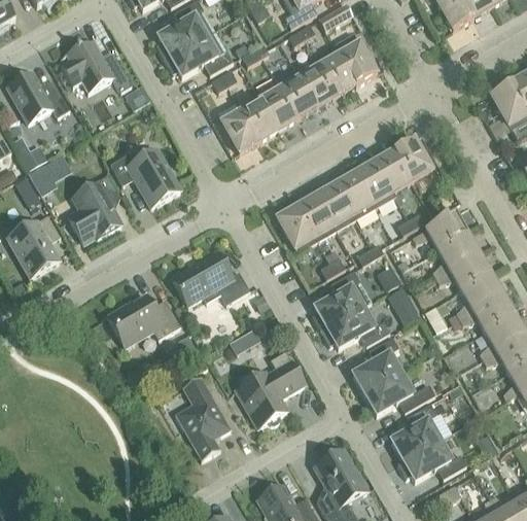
[(0,0),(0,29),(9,25),(8,23),(15,19),(5,0),(0,0)]
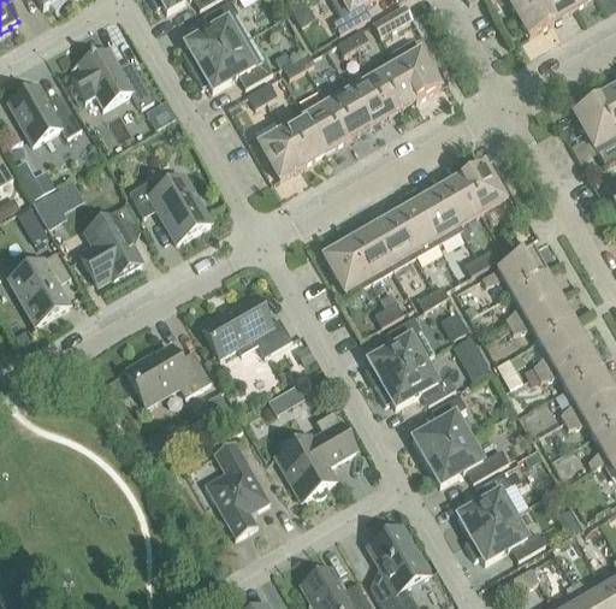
[(39,0),(43,7),(49,4),(55,10),(64,0),(39,0)]
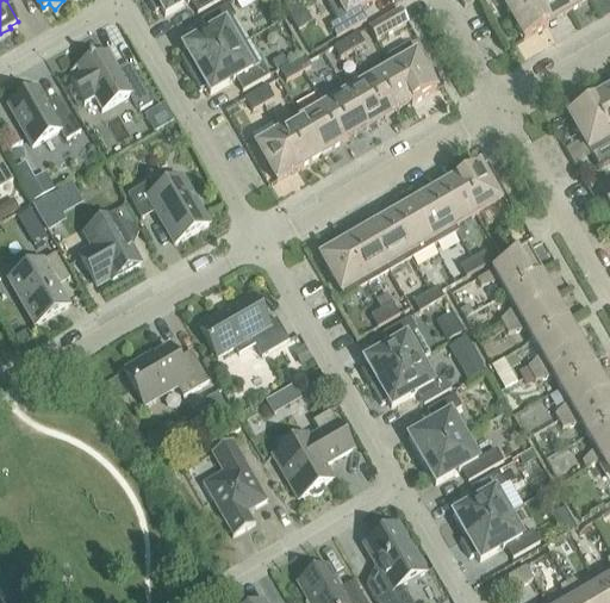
[(159,0),(165,11),(184,0),(193,0),(198,8),(212,0),(159,0)]
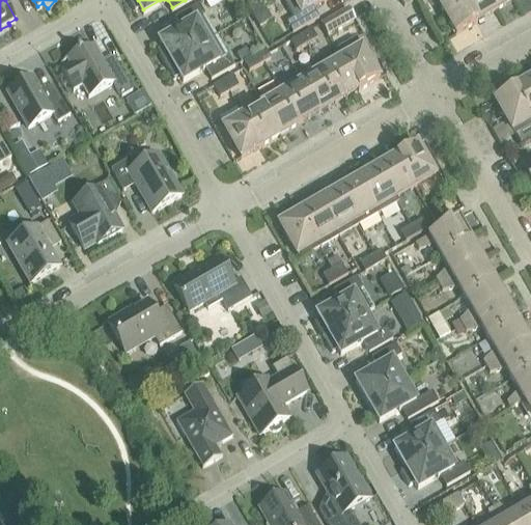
[(171,57),(217,30),(200,0),(197,0),(175,12),(182,24),(160,36),(171,57)]
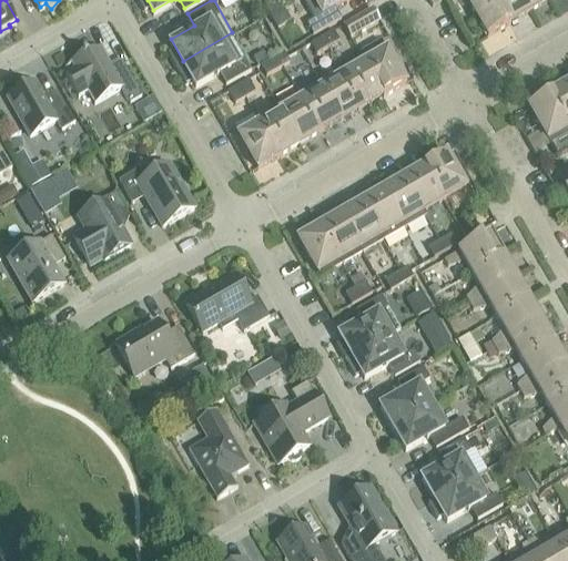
[(264,0),(271,11),(281,4),(279,0),(264,0)]
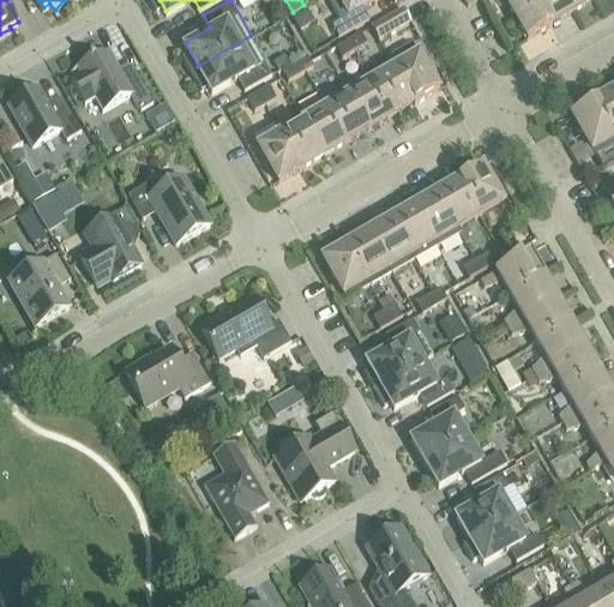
[(341,0),(348,11),(367,0),(341,0)]
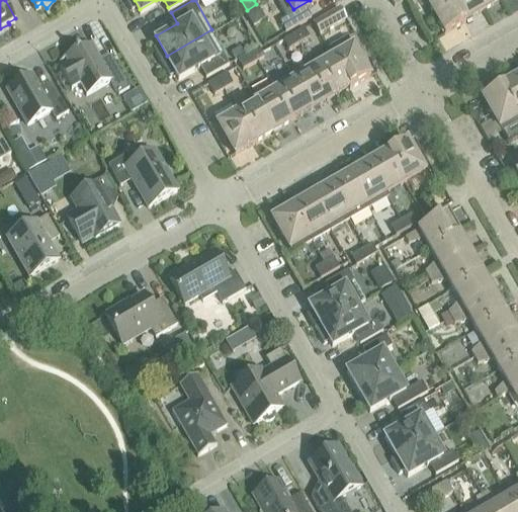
[(464,17),(454,0),(428,0),(445,29),(464,17)]
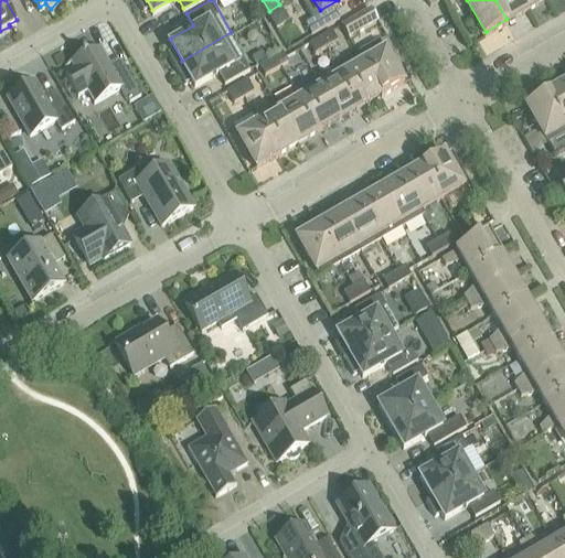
[(496,0),(507,19),(508,19),(508,18),(528,6),(524,0),(496,0)]
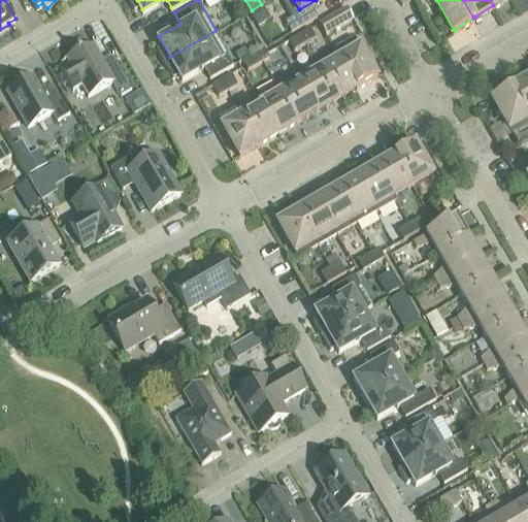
[(325,30),(335,25),(353,14),(347,3),(319,20),(325,30)]
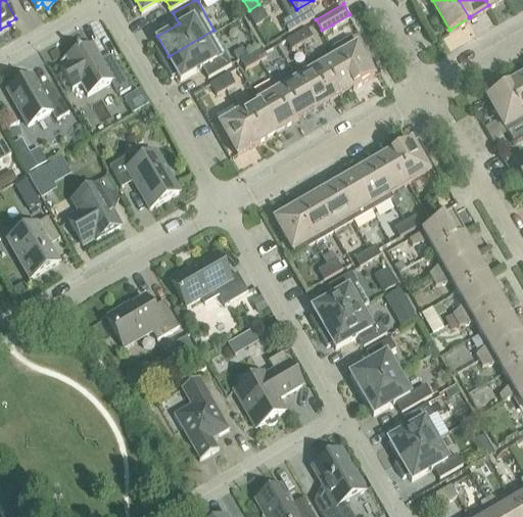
[(282,17),(288,28),(298,22),(291,11),(282,17)]
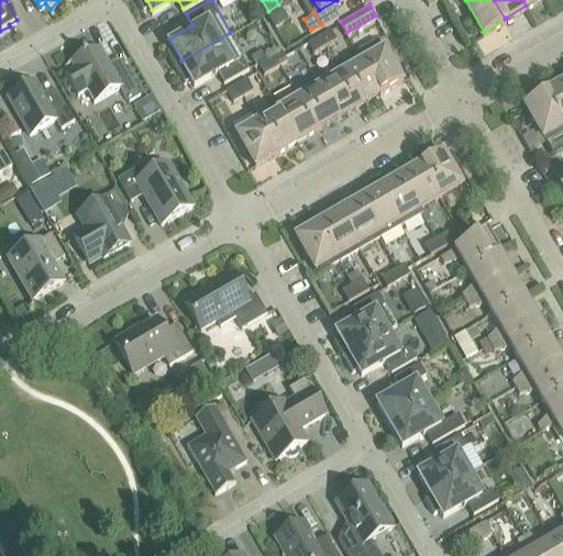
[(319,32),(326,43),(337,36),(331,25),(319,32)]
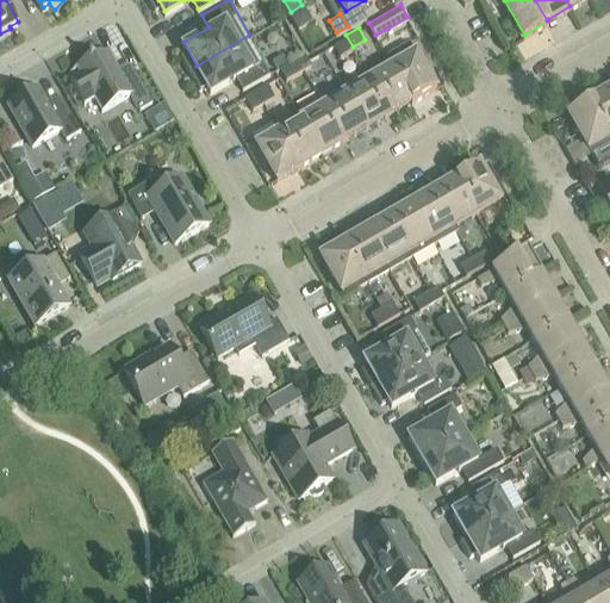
[(271,72),(262,58),(249,35),(197,66),(210,89),(236,74),(243,87),(271,72)]
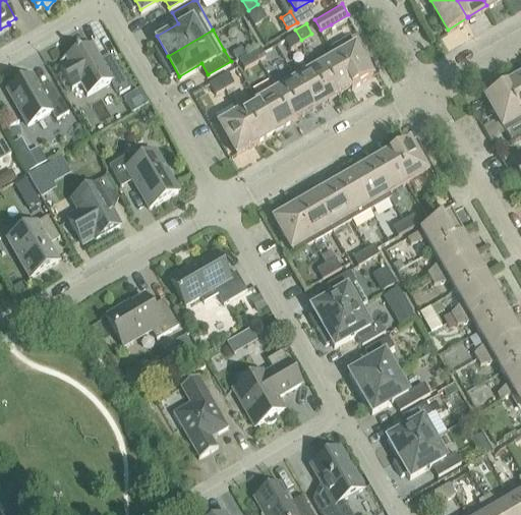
[(301,40),(295,30),(285,36),(290,46),(301,40)]
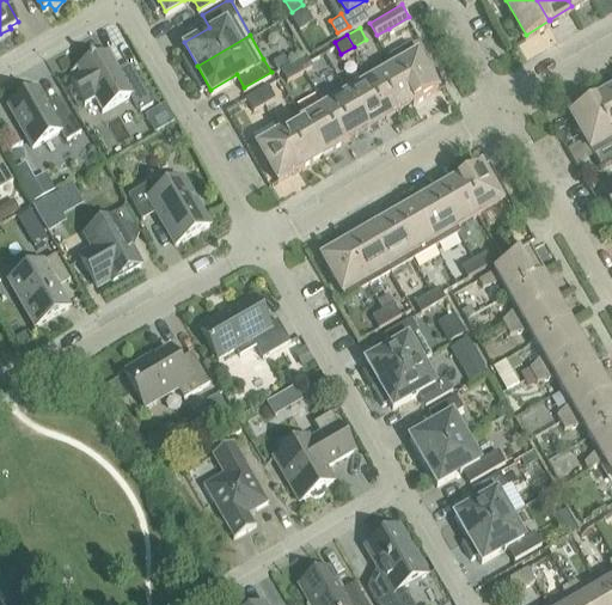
[(438,85),(410,38),(387,53),(393,62),(414,99),(438,85)]
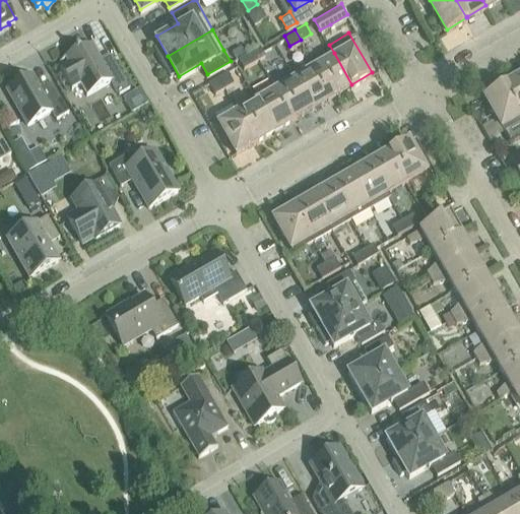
[(101,56),(92,41),(93,41),(92,40),(79,47),(78,45),(59,56),(59,58),(66,53),(70,59),(61,64),(60,63),(59,63),(72,85),(73,84),(72,83),(81,78),(87,89),(86,90),(86,91),(112,77),(120,90),(130,84),(111,50),(101,56)]
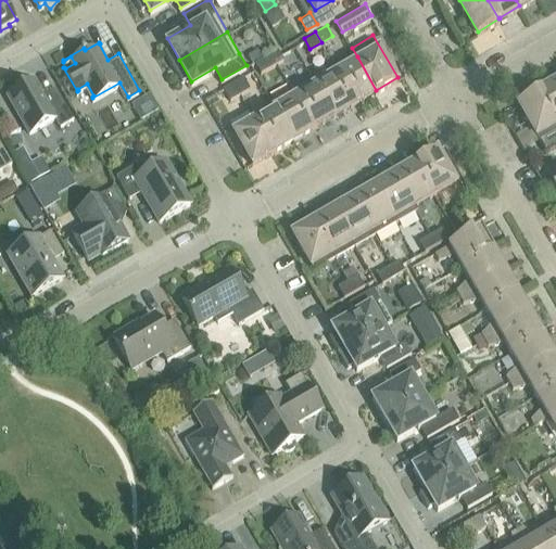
[(257,46),(248,51),(252,59),(263,53),(257,46)]
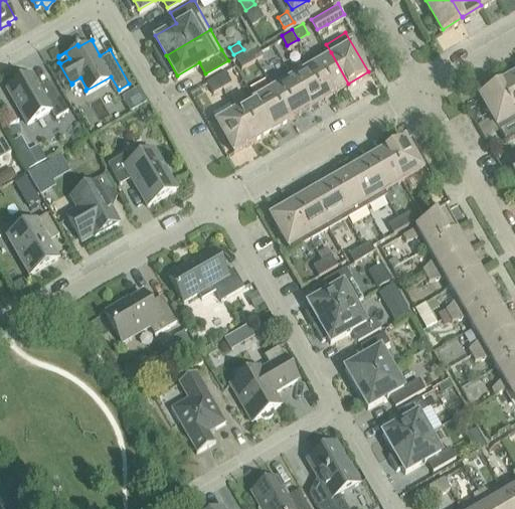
[(246,49),(252,58),(263,52),(258,43),(246,49)]
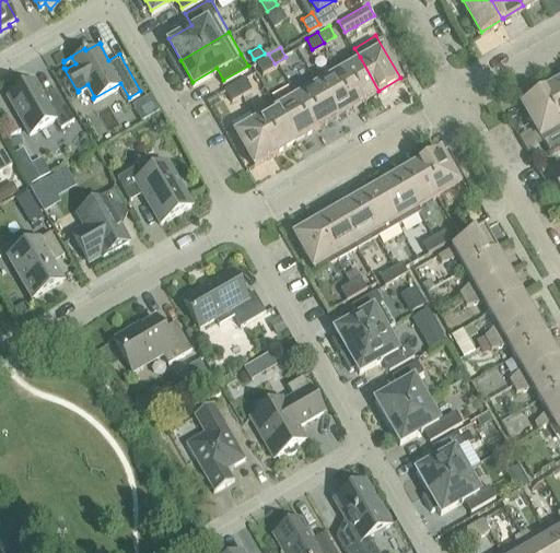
[(275,63),(268,54),(257,60),(263,70),(275,63)]
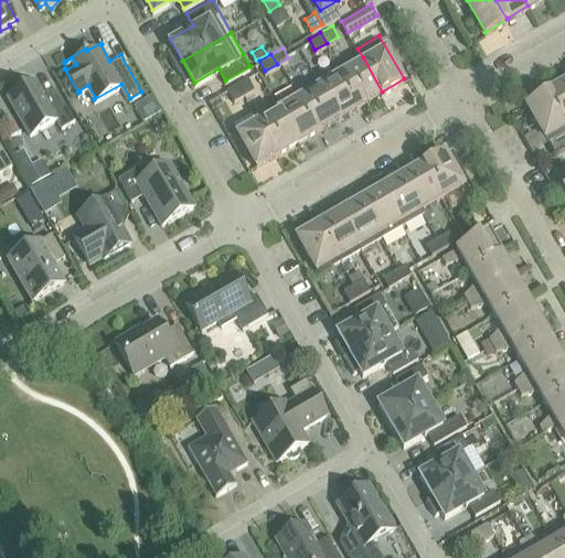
[(343,70),(342,70),(361,102),(381,90),(381,92),(382,92),(363,57),(343,70)]
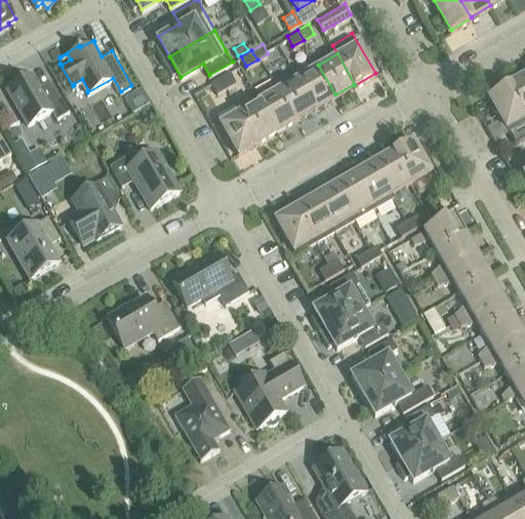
[(296,72),(316,106),(335,94),(318,65),(319,65),(317,60),(296,72)]
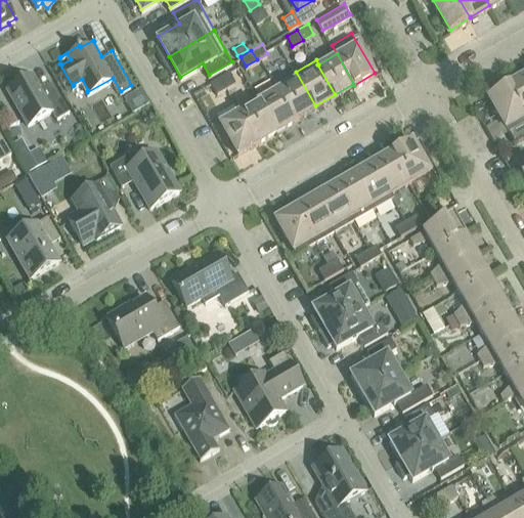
[(220,75),(226,86),(235,80),(229,70),(220,75)]
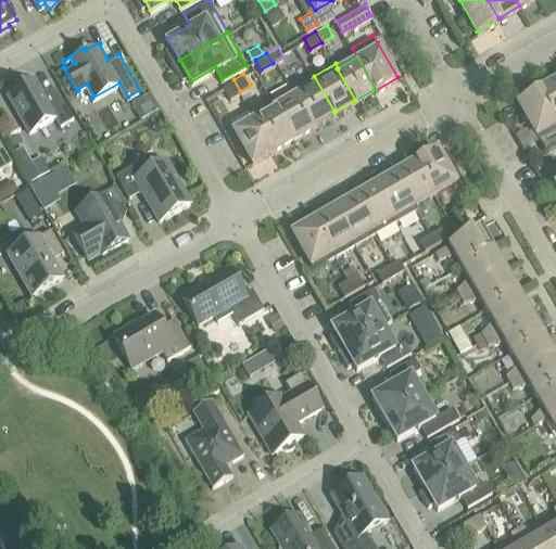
[(8,91),(29,129),(55,114),(61,124),(74,116),(57,86),(43,93),(35,76),(8,91)]
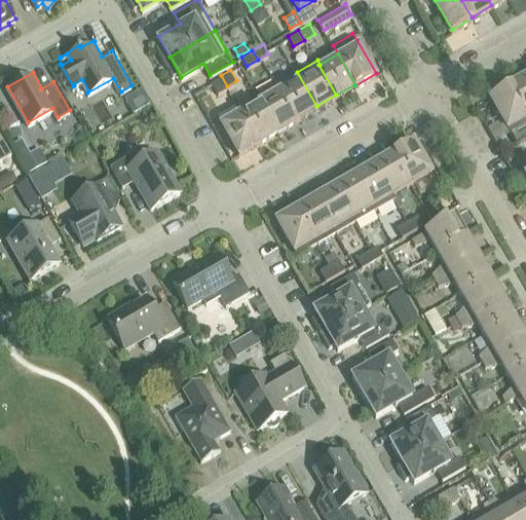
[(316,106),(297,72),(277,83),(297,117),(316,106)]
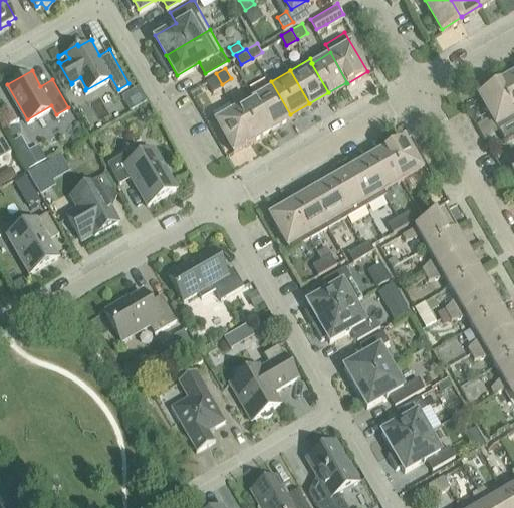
[(498,80),(513,107),(513,72),(499,81),(499,80),(498,80)]
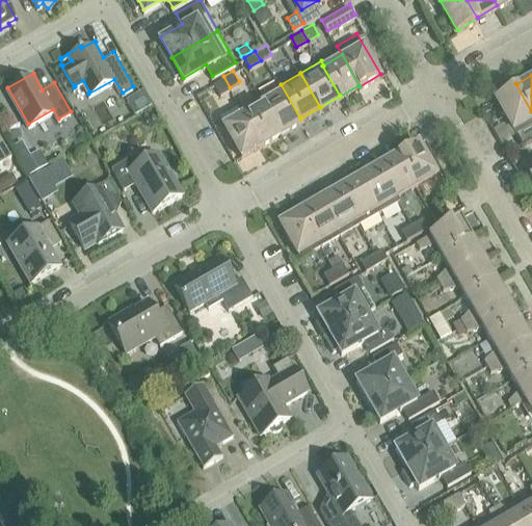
[(230,87),(223,76),(214,81),(220,93),(230,87)]
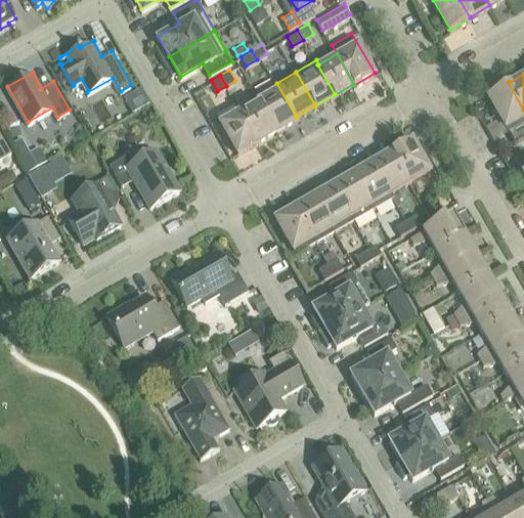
[(523,119),(523,110),(508,82),(487,94),(508,129),(523,119)]
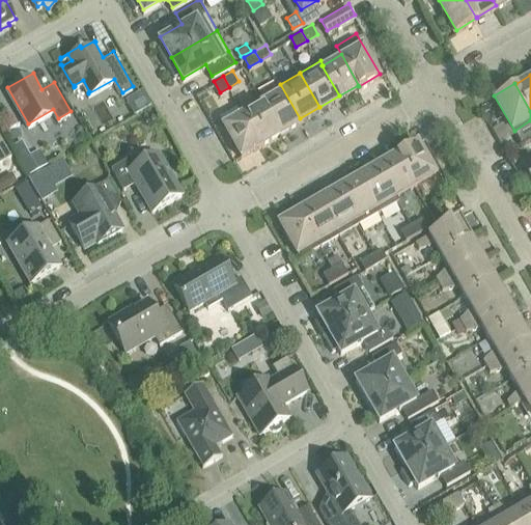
[(300,118),(280,84),(259,95),(261,101),(262,100),(280,130),(300,118)]
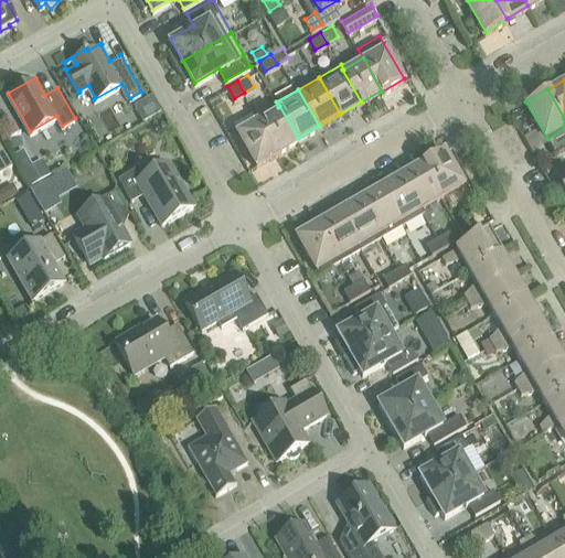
[(259,118),(278,151),(279,150),(278,149),(298,138),(279,106),(278,107),(259,118)]
